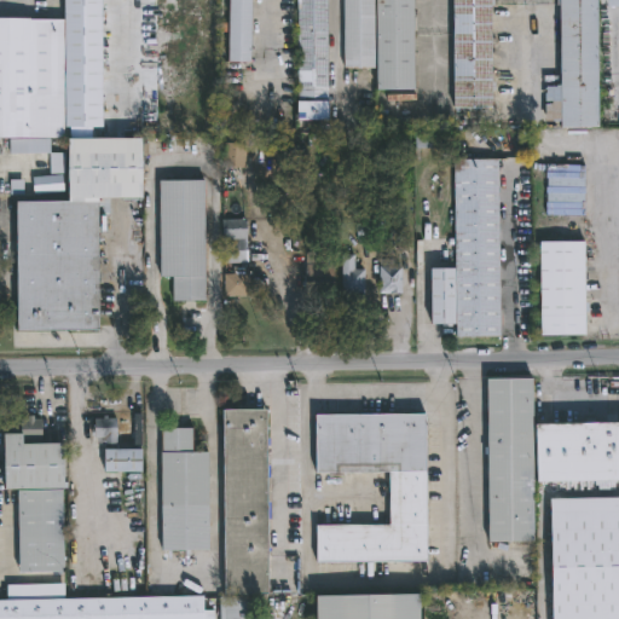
[(62,17),(62,0),(100,0),(100,126),(62,126),(62,17)]
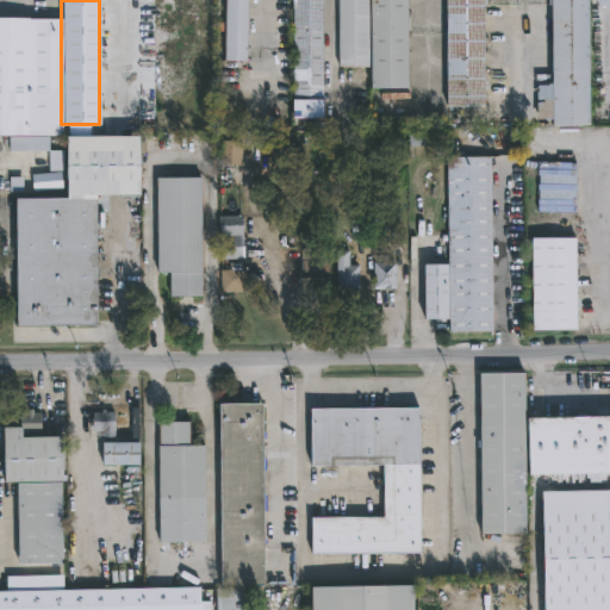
[(247,0),(247,58),(224,58),(224,0),(247,0)]
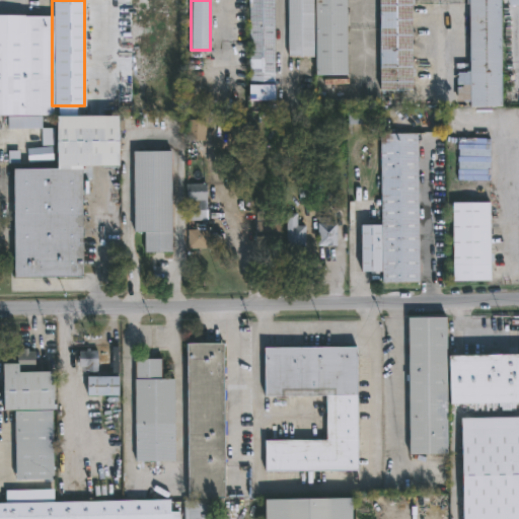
[(274,0),(275,84),(277,84),(277,100),(249,100),(248,0),(274,0)]
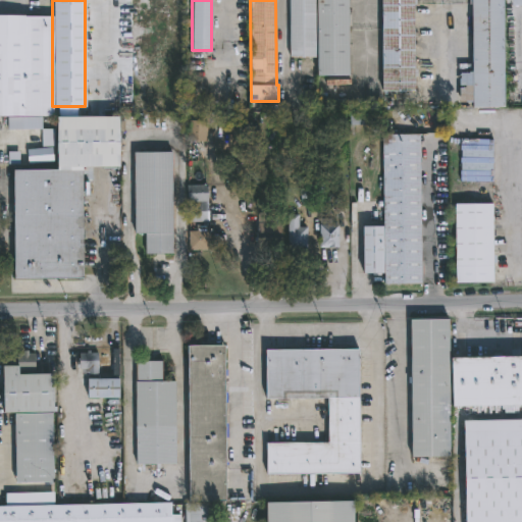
[(315,57),(294,57),(294,0),(319,0),(319,57),(315,57)]
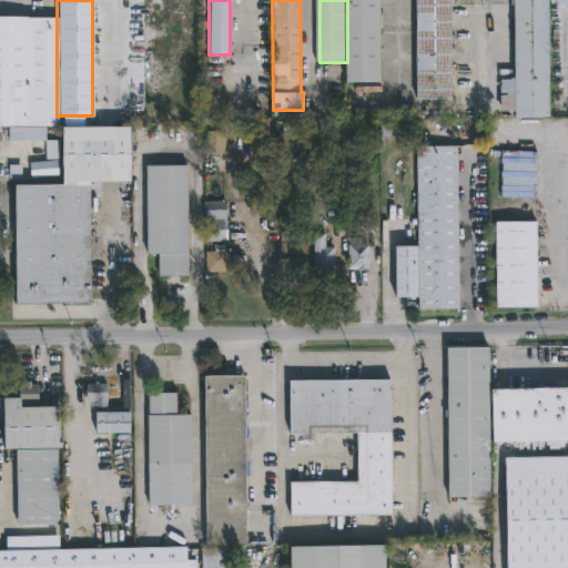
[(384,0),(385,81),(352,81),(351,0),(384,0)]
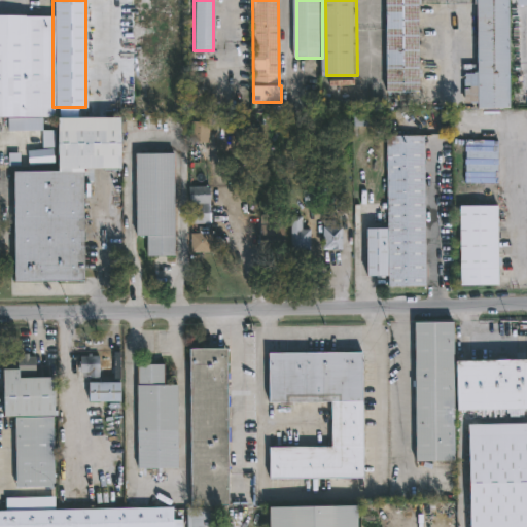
[(417,0),(418,105),(385,105),(384,0),(417,0)]
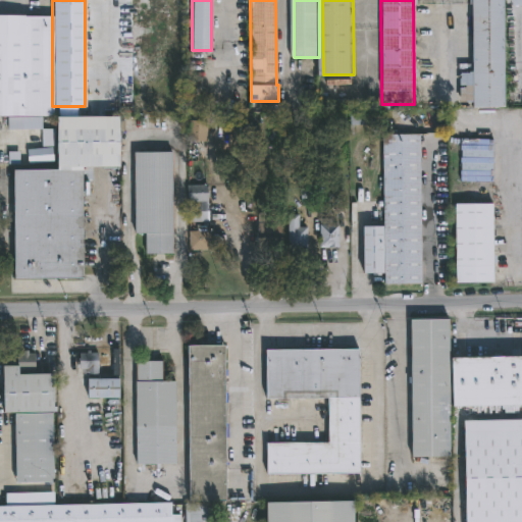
[(502,0),(503,106),(471,107),(470,101),(458,101),(458,64),(470,64),(469,0),(502,0)]
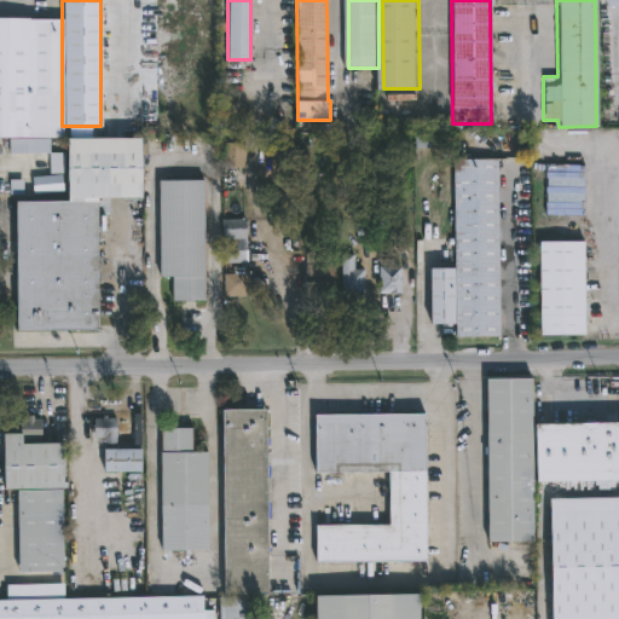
[(62,126),(62,137),(0,137),(0,17),(62,17),(62,126)]
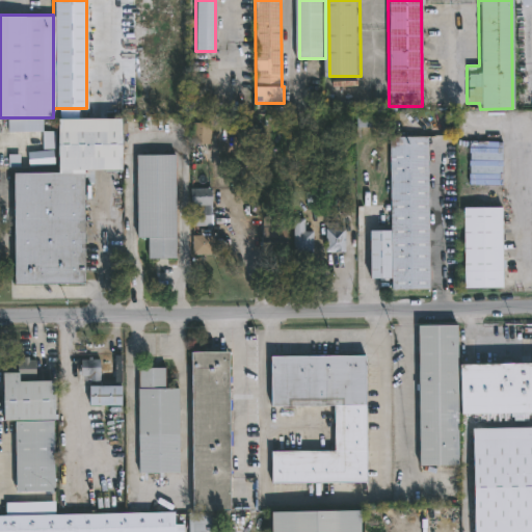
[(56,164),(55,117),(118,116),(118,168),(88,168),(88,182),(80,182),(81,283),(11,284),(10,173),(56,171),(56,164)]
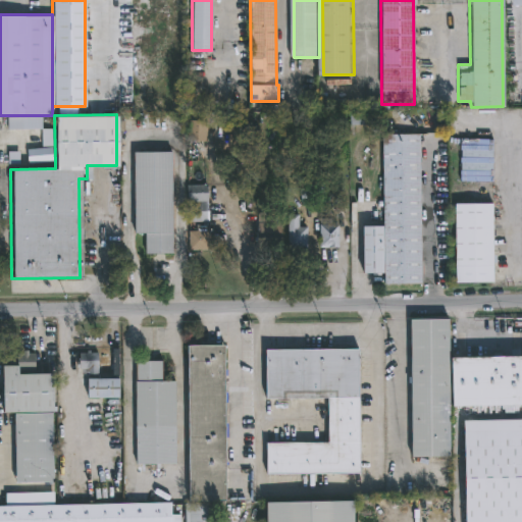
[(208,121),(206,142),(188,141),(189,120),(208,121)]
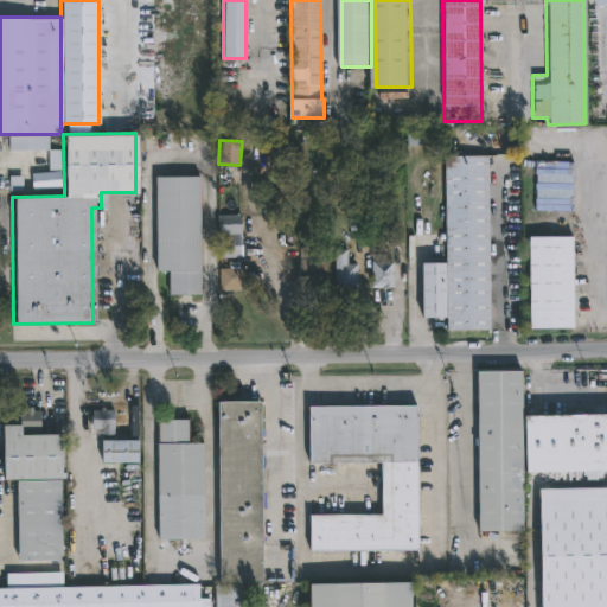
[(446,262),(445,155),(487,155),(487,158),(489,332),(446,332),(446,318),(446,262)]
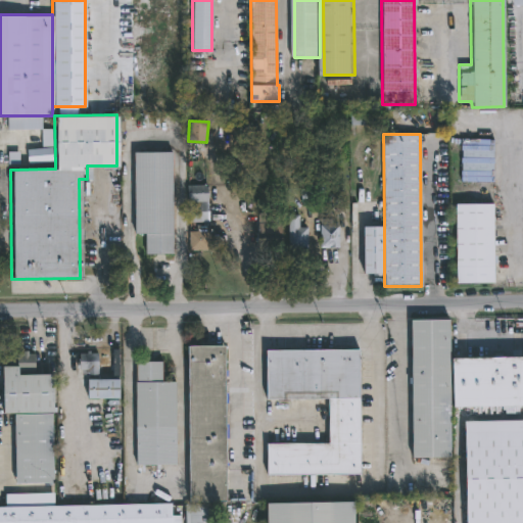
[(461,184),(493,184),(493,147),(476,147),(476,141),(461,141),(461,184)]
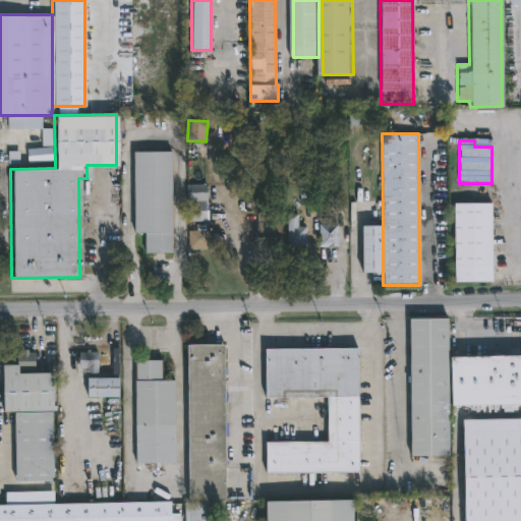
[(54,152),(55,161),(31,163),(30,149),(54,147),(54,152)]
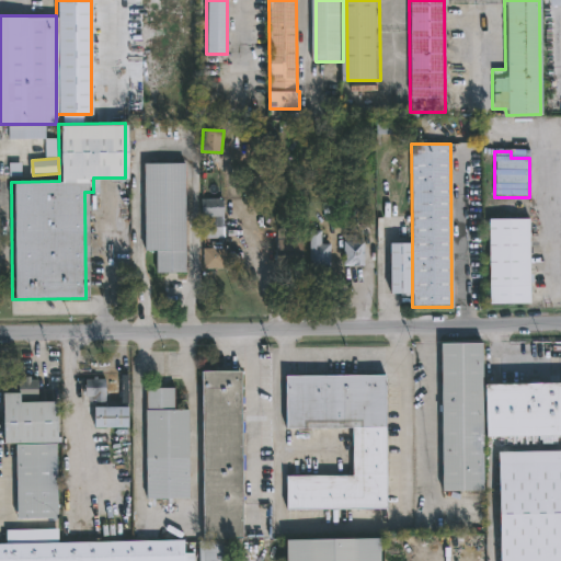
[(184,250),(184,273),(155,273),(155,250),(144,250),(144,163),(184,163),(185,250),(184,250)]
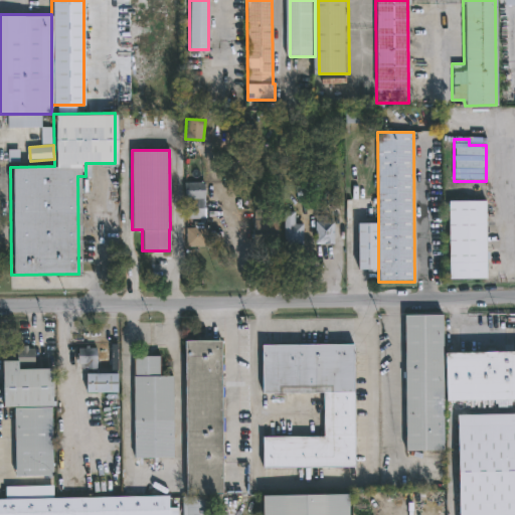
[(203,218),(186,219),(186,182),(207,182),(207,218),(203,218)]
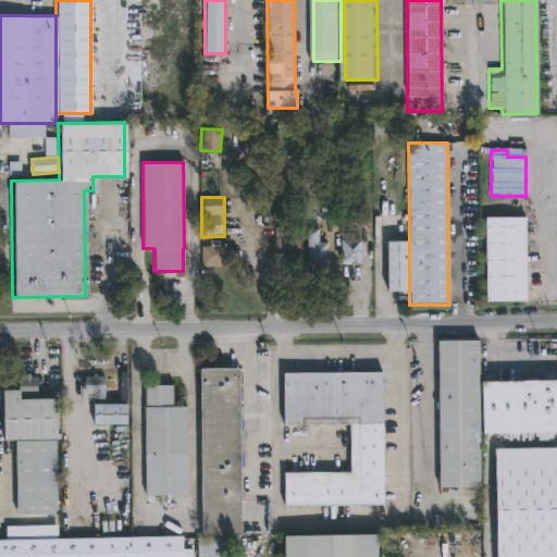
[(524,218),(525,301),(484,301),(484,218),(524,218)]
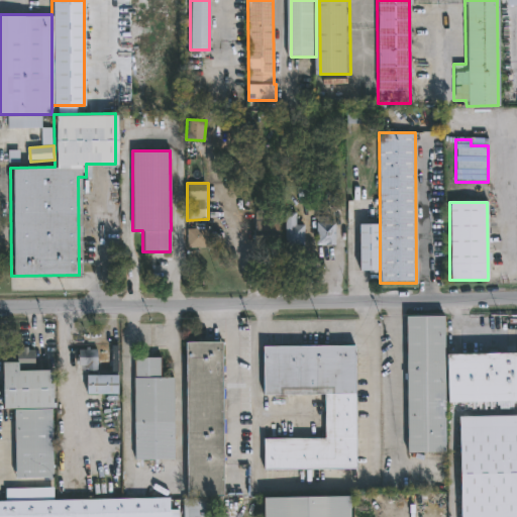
[(271,210),(271,220),(279,220),(280,245),(256,245),(255,211),(271,210)]
